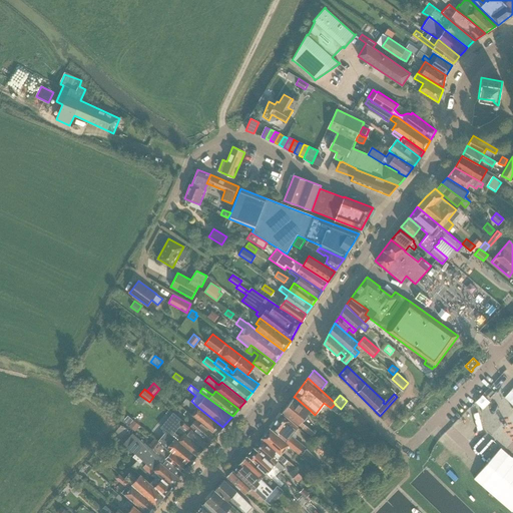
[(302,423),(311,411),(295,397),(283,412),(303,428),(303,429),(313,437),(315,434),(302,423)]
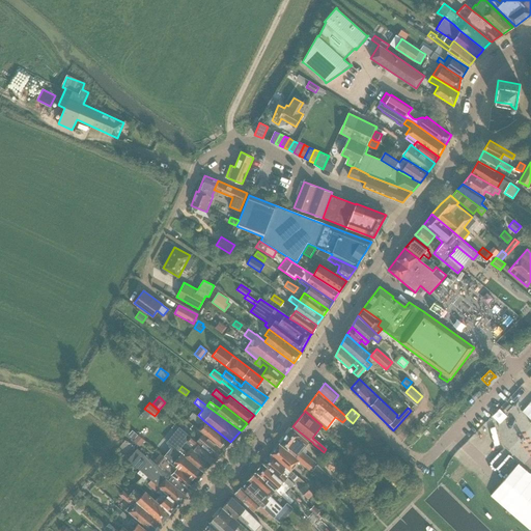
[(230,442),(203,420),(193,413),(190,416),(199,424),(200,423),(201,424),(198,429),(223,450),(230,442)]
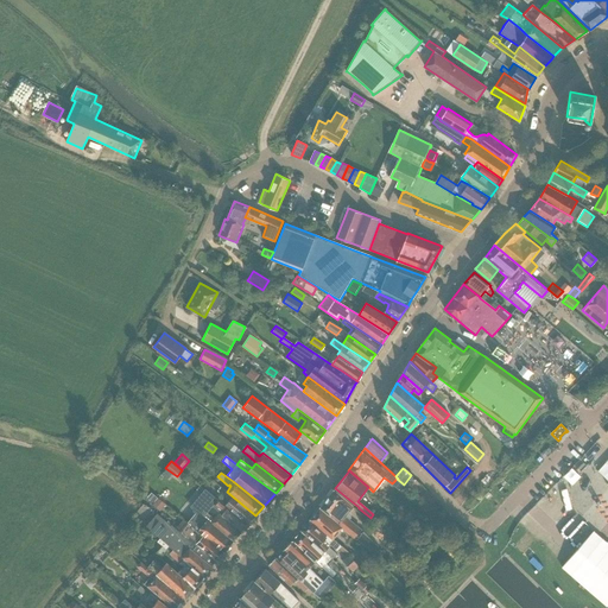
[(166,488),(162,485),(156,491),(160,495),(166,488)]
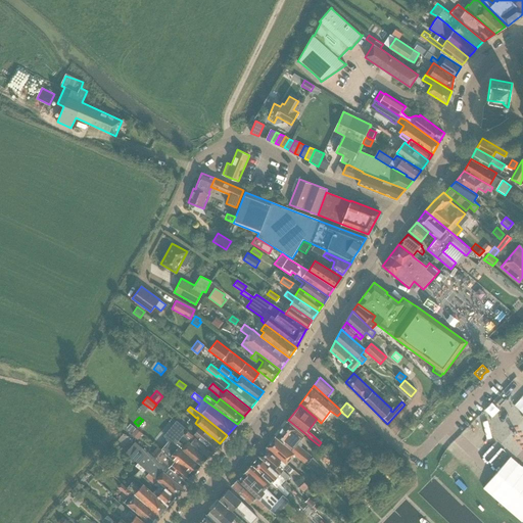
[(194,434),(214,450),(220,443),(195,423),(192,422),(189,419),(187,422),(190,425),(191,424),(196,428),(198,429),(194,434)]
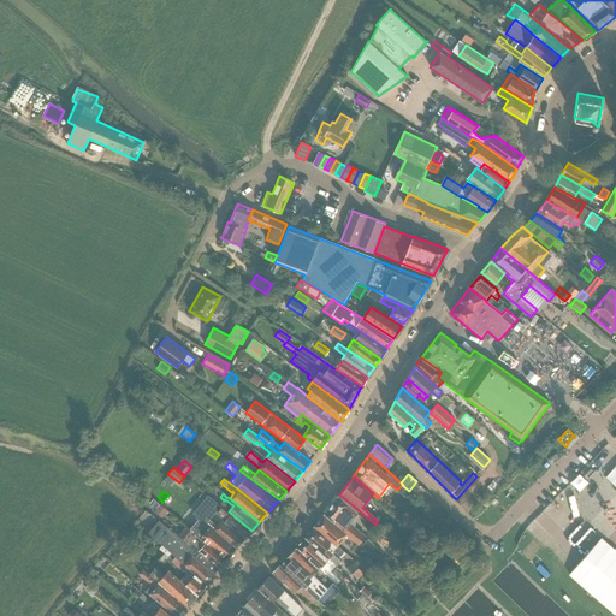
[(225,520),(223,523),(243,540),(252,531),(229,511),(220,505),(209,497),(205,503),(225,520)]
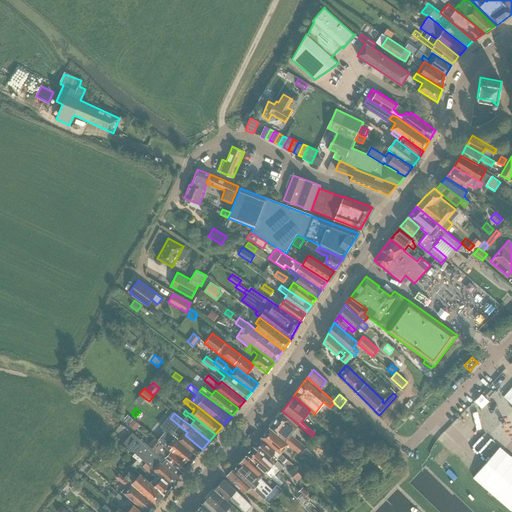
[(276,419),(269,428),(288,443),(299,452),(305,445),(291,434),(297,426),(281,413),(276,419)]
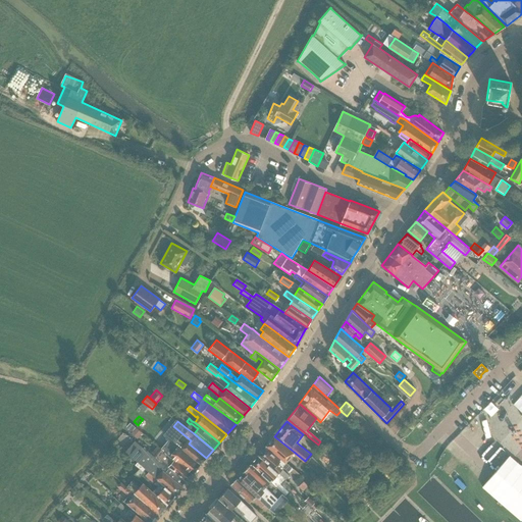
[(143,432),(136,427),(131,433),(137,439),(143,432)]
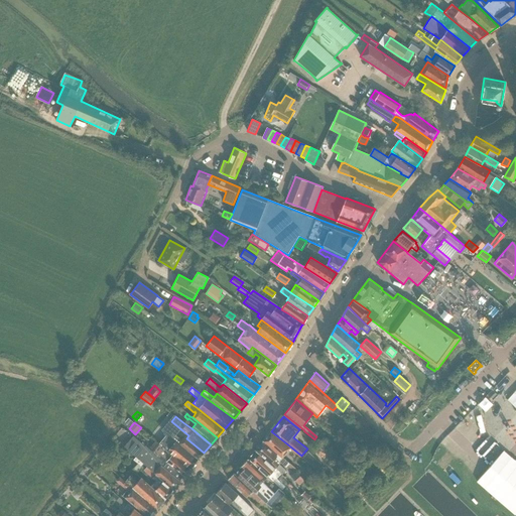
[(160,428),(154,423),(150,427),(157,432),(160,428)]
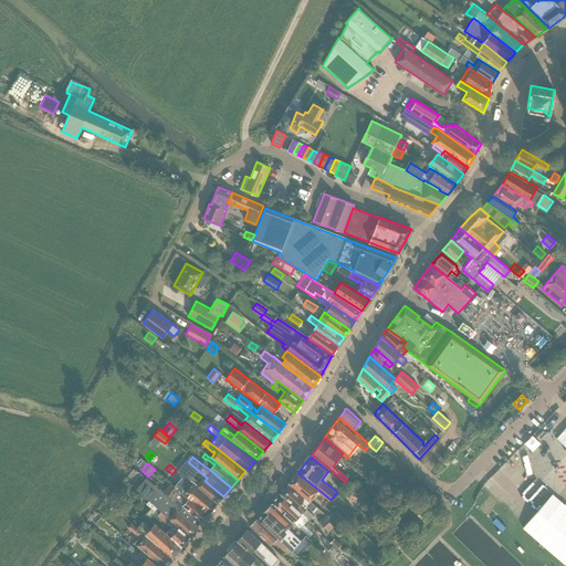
[(297,473),(289,483),(305,496),(304,499),(303,499),(305,502),(304,503),(307,507),(314,513),(318,509),(310,500),(318,490),(297,473)]
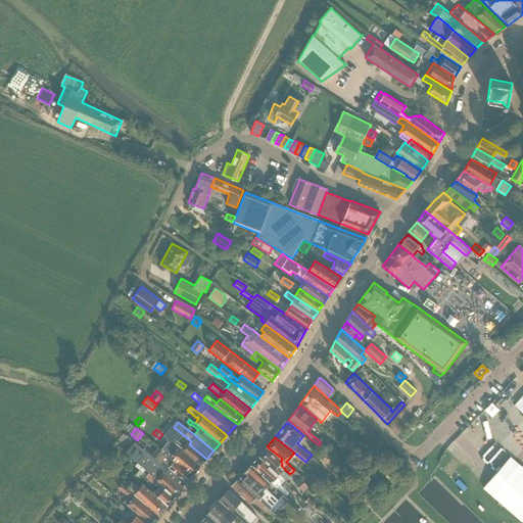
[(200,466),(206,459),(189,444),(187,442),(182,448),(180,446),(181,445),(176,442),(174,445),(168,441),(160,449),(174,461),(174,460),(193,475),(200,466)]
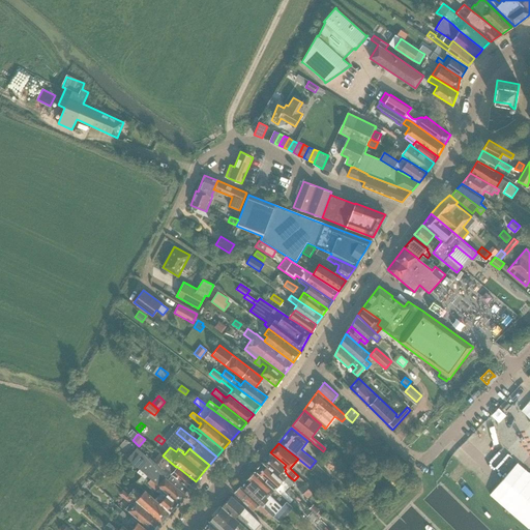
[(159,487),(177,503),(184,495),(183,494),(167,480),(169,477),(147,459),(137,450),(128,460),(140,469),(137,472),(141,476),(145,479),(147,476),(151,479),(153,481),(159,487)]
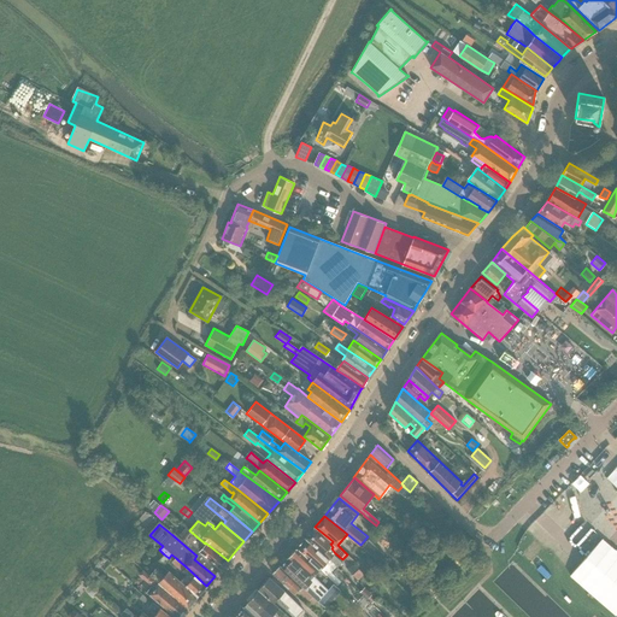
[(175,530),(171,534),(197,556),(194,559),(213,575),(219,569),(219,570),(228,560),(205,542),(205,544),(189,532),(189,530),(186,528),(180,535),(175,530)]
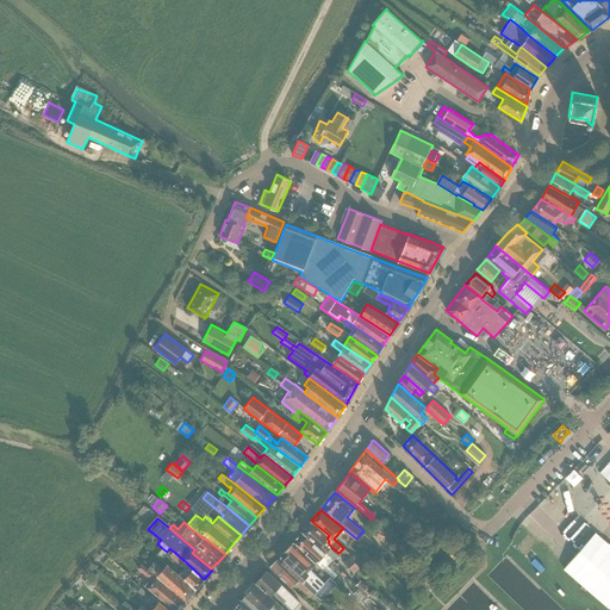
[(310,523),(303,531),(315,545),(325,554),(325,553),(334,560),(337,555),(330,548),(331,547),(328,542),(329,541),(327,537),(328,537),(310,523)]
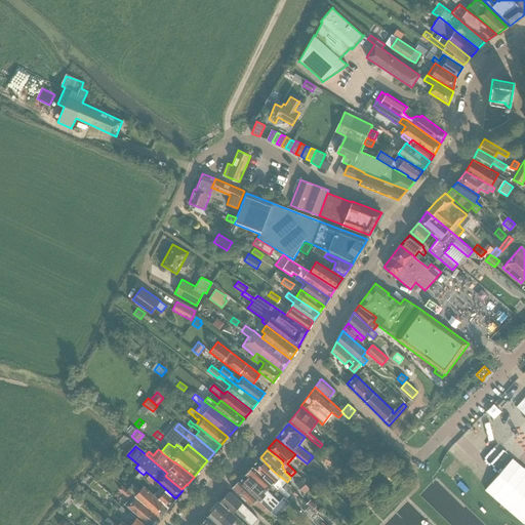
[(260,457),(252,468),(264,477),(272,486),(275,488),(282,494),(284,492),(284,490),(279,485),(283,481),(280,477),(278,475),(271,469),(260,457)]
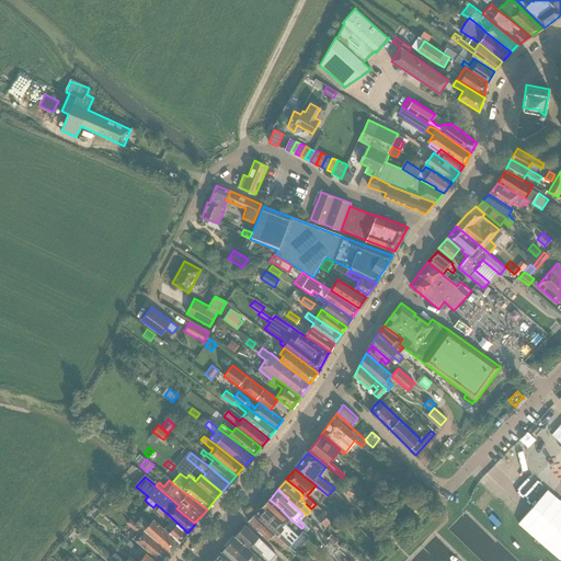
[(263,506),(254,515),(282,540),(289,547),(298,537),(286,525),(290,519),(282,510),(270,500),(263,506)]
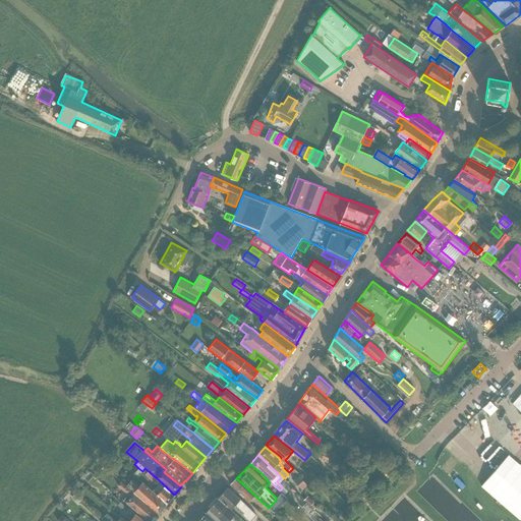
[(142,471),(138,468),(133,473),(136,476),(142,471)]
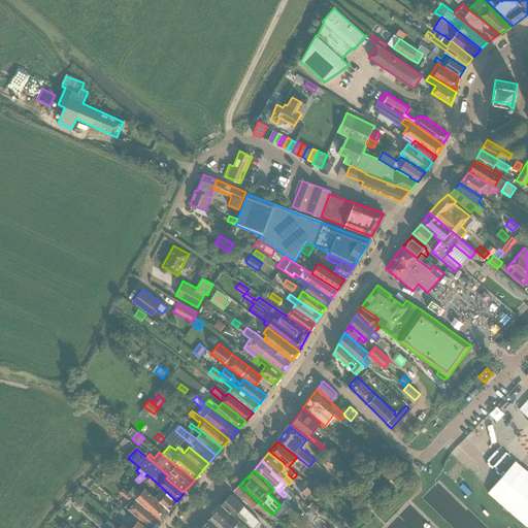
[(150,479),(147,482),(149,484),(150,484),(156,489),(158,486),(159,485),(153,480),(151,477),(150,479)]
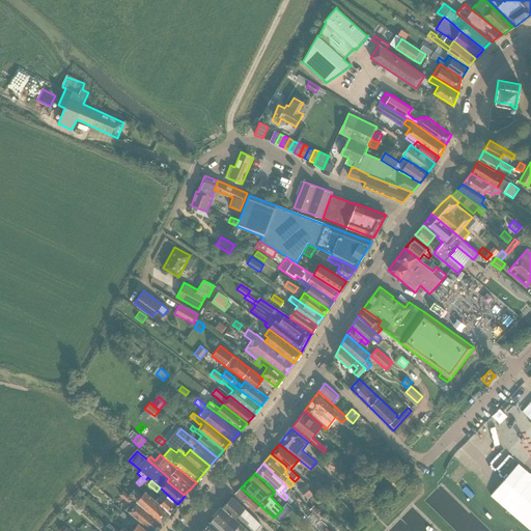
[(160,505),(169,513),(172,510),(177,504),(160,487),(159,488),(157,492),(160,495),(155,500),(160,505)]
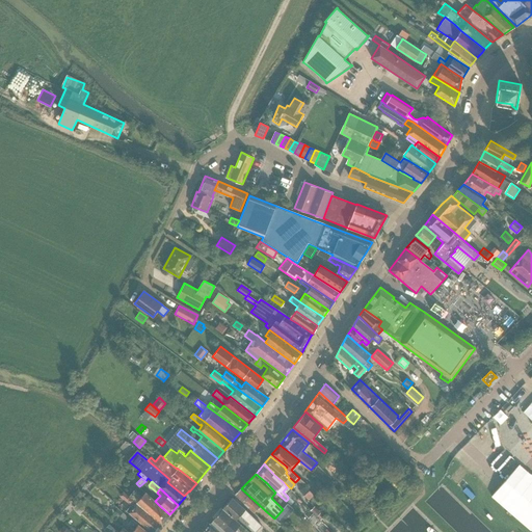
[(241,488),(235,495),(254,513),(258,509),(265,515),(267,512),(241,488)]
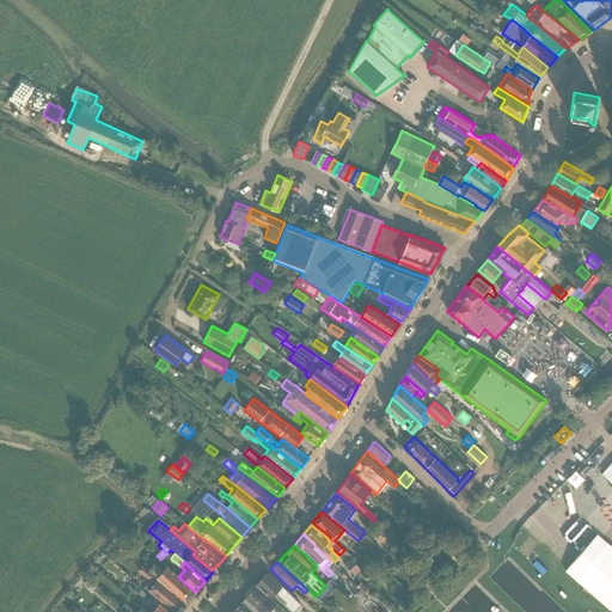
[(153,576),(187,603),(195,593),(195,592),(184,582),(178,576),(167,567),(161,573),(159,570),(159,569),(154,564),(148,571),(154,575),(153,576)]
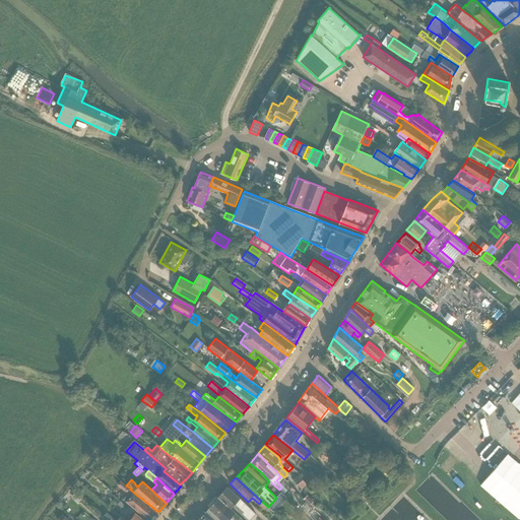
[(302,489),(307,484),(303,479),(298,483),(302,489)]
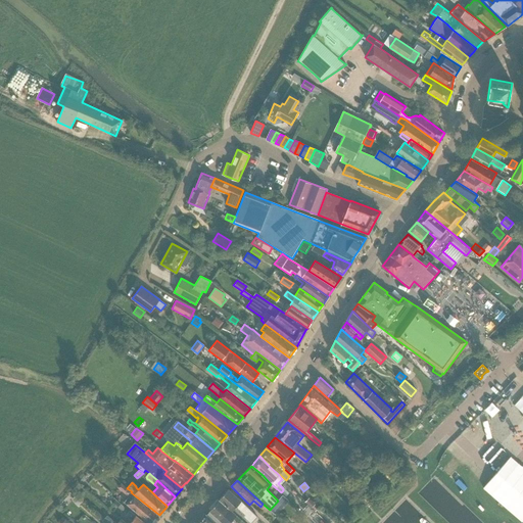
[(159,515),(131,492),(121,483),(119,487),(128,495),(129,495),(132,497),(131,500),(128,497),(125,503),(148,522),(152,522),(155,520),(159,515)]
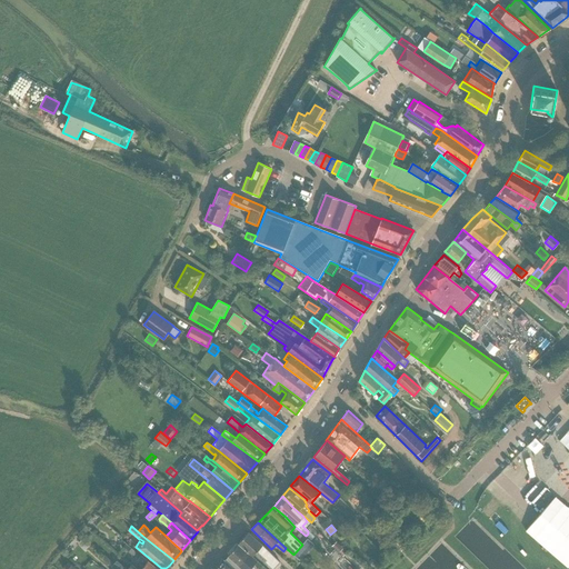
[(248,532),(238,543),(238,545),(252,557),(258,551),(267,560),(266,562),(272,568),(273,568),(279,562),(271,555),(270,553),(248,532)]
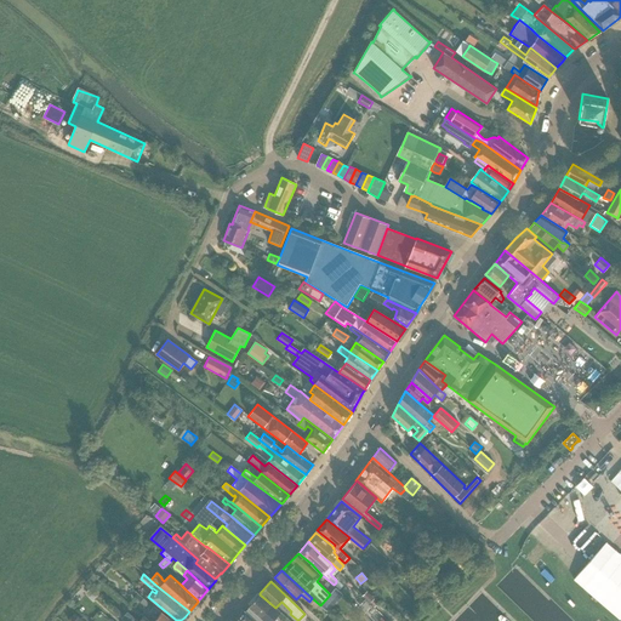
[(89,590),(86,592),(91,596),(90,597),(93,600),(97,596),(89,590)]
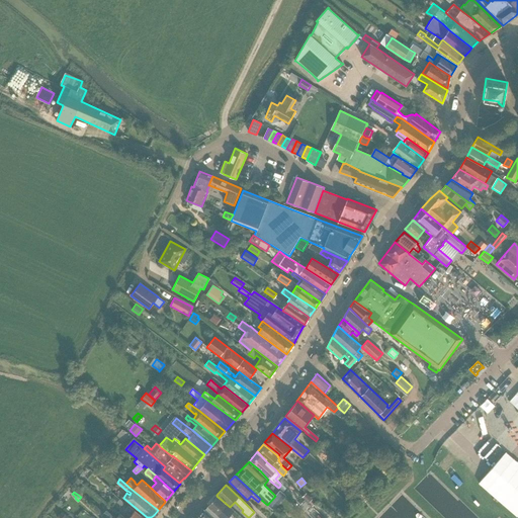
[(312,499),(306,493),(303,497),(309,503),(312,499)]
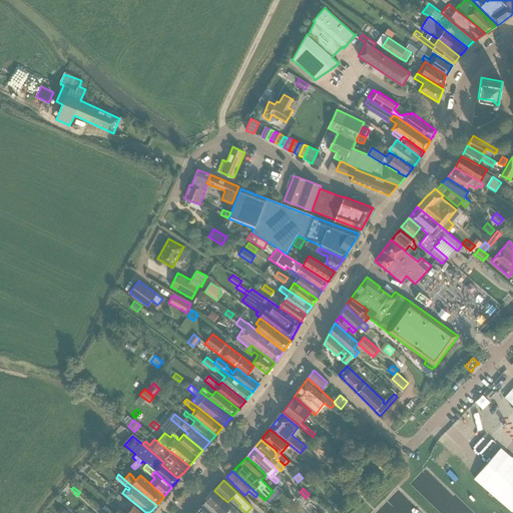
[(113,490),(111,492),(120,501),(123,498),(114,489),(113,490)]
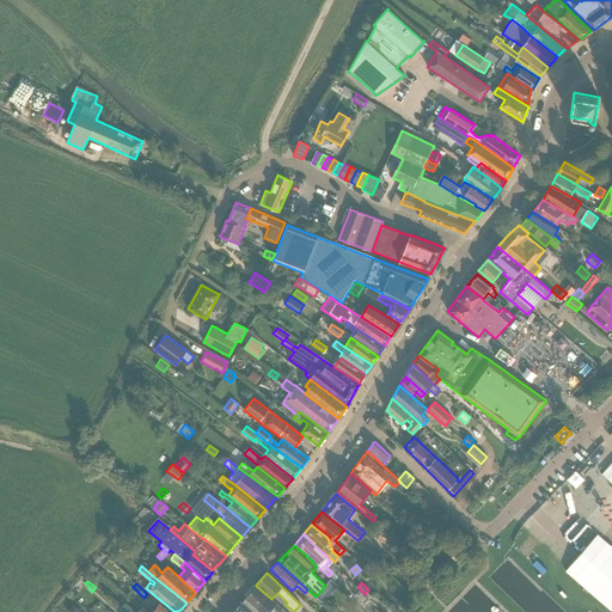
[(246,599),(242,604),(250,611),(268,611),(276,603),(271,599),(256,586),(245,598),(246,599)]
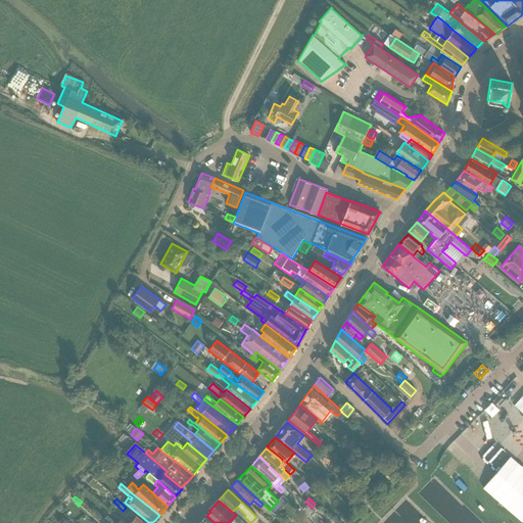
[(125,522),(121,519),(116,522),(107,515),(105,518),(96,510),(93,513),(102,521),(104,522),(125,522)]
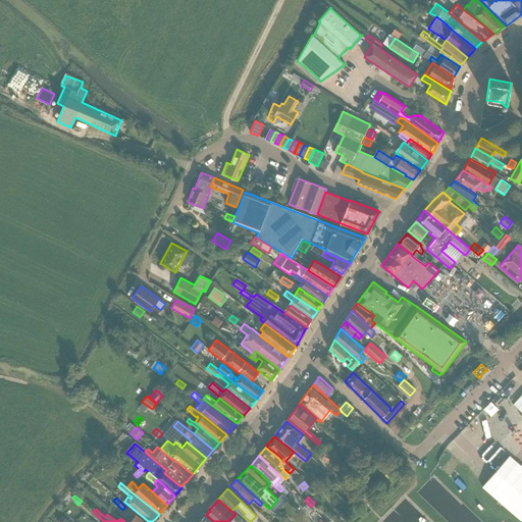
[(133,520),(129,521),(145,521),(136,515),(129,510),(125,515),(133,520)]
